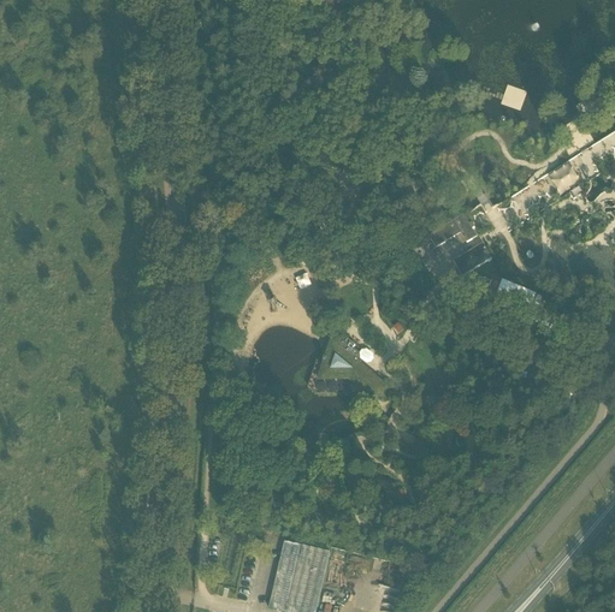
[(344,162),(342,172),(358,178),(361,168),(344,162)]
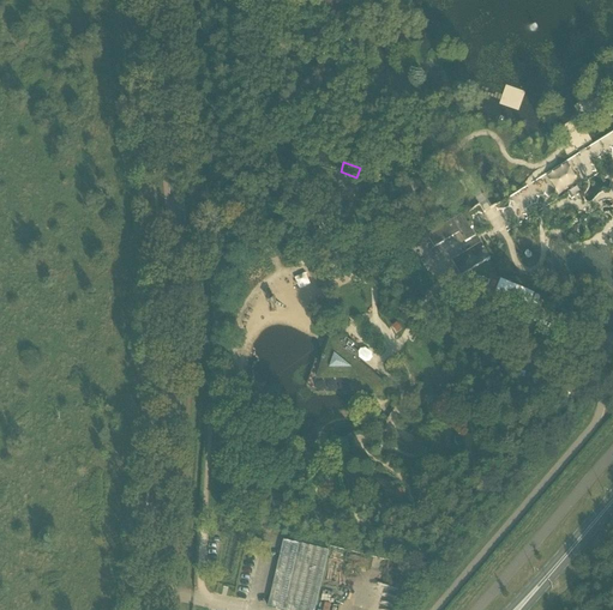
[(455,216),(451,218),(450,217),(426,233),(434,245),(458,229),(466,240),(475,233),(466,218),(461,211),(455,216)]
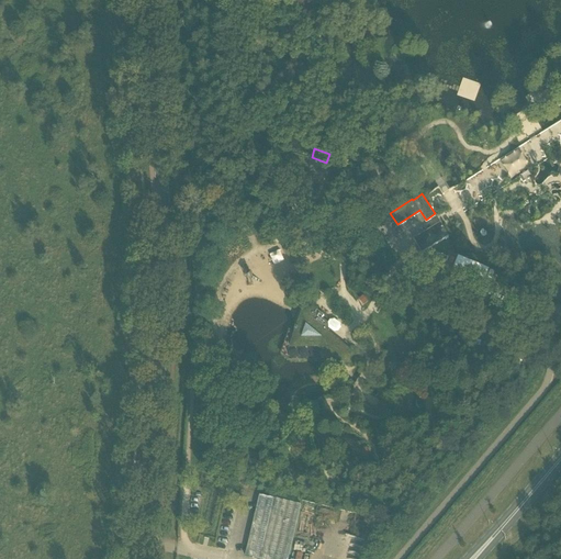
[(422,249),(449,232),(440,219),(413,237),(422,249)]
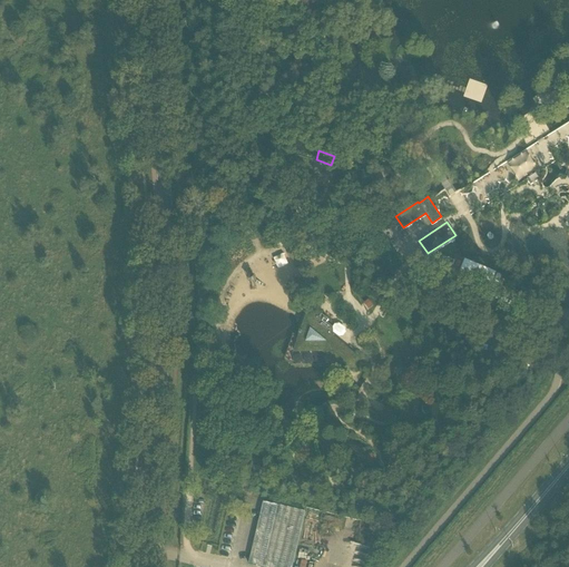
[(321,313),(320,315),(314,311),(307,314),(305,312),(292,351),(322,351),(327,355),(340,340),(333,335),(332,325),(326,321),(327,319),(321,313)]
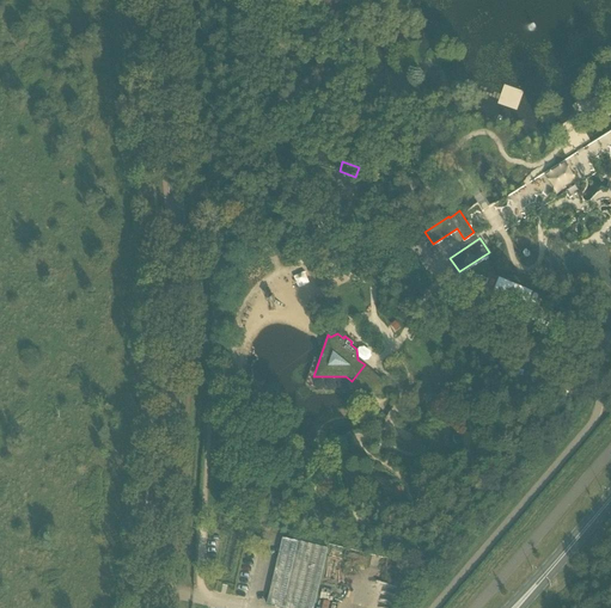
[(364,391),(373,399),(386,382),(377,375),(364,391)]
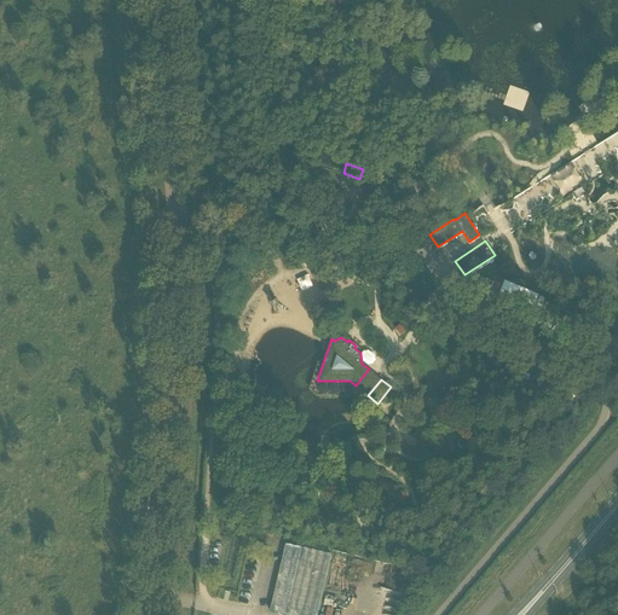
[(325,382),(325,392),(350,390),(350,381),(325,382)]
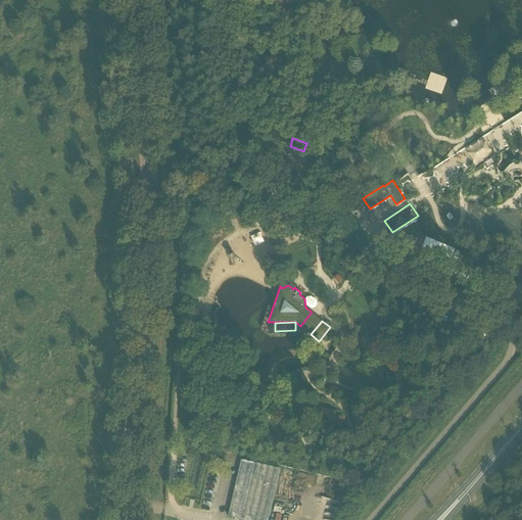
[(267,519),(279,468),(241,459),(228,515),(249,519),(267,519)]
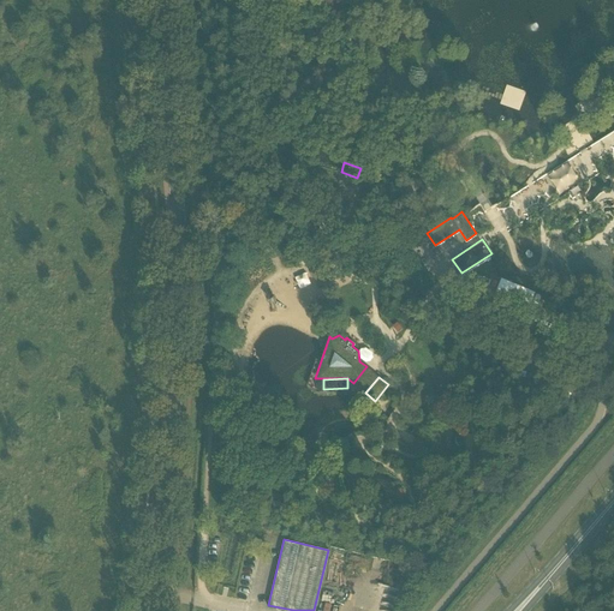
[(328,610),(331,601),(317,600),(316,610),(328,610)]
